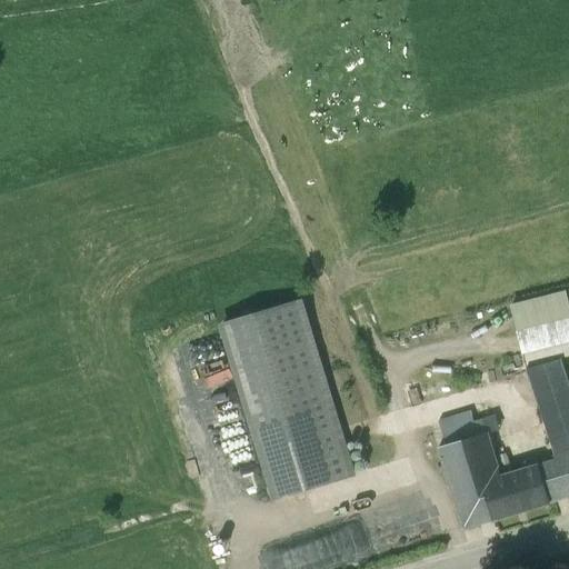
[(523,353),(568,340),(568,301),(566,289),(510,303),(522,353),(523,353)]
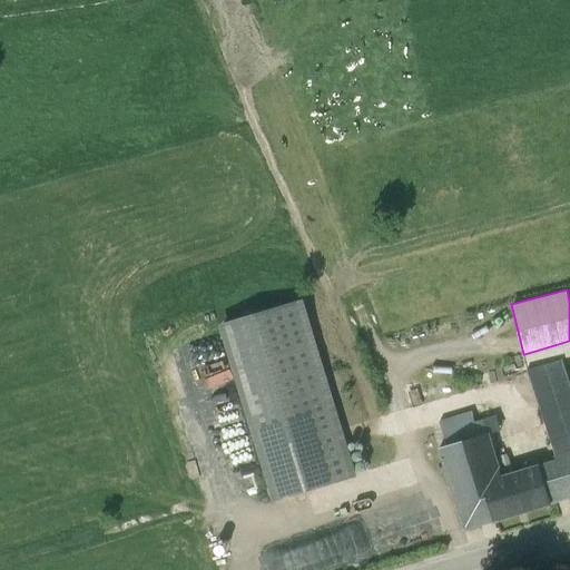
[(304,301),(220,326),(273,501),(356,477),(304,301)]
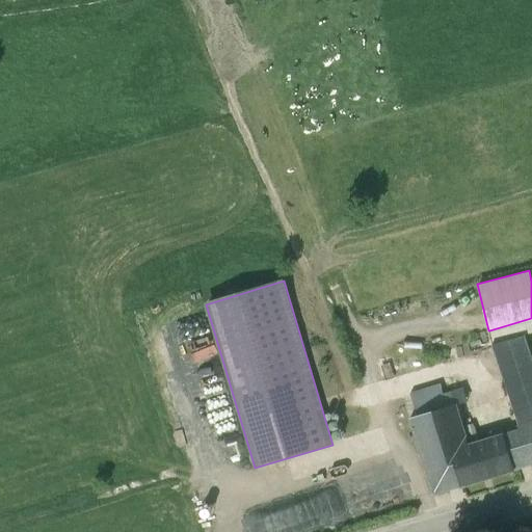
[(517,424),(531,418),(531,355),(531,354),(529,354),(524,335),(531,331),(531,318),(489,330),(498,365),(509,402),(508,403),(515,428),(519,427),(517,424)]
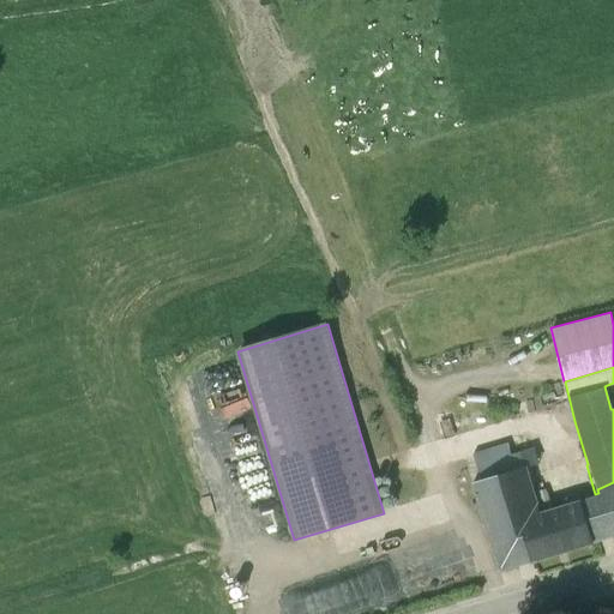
[(560,383),(551,385),(555,398),(564,396),(560,383)]
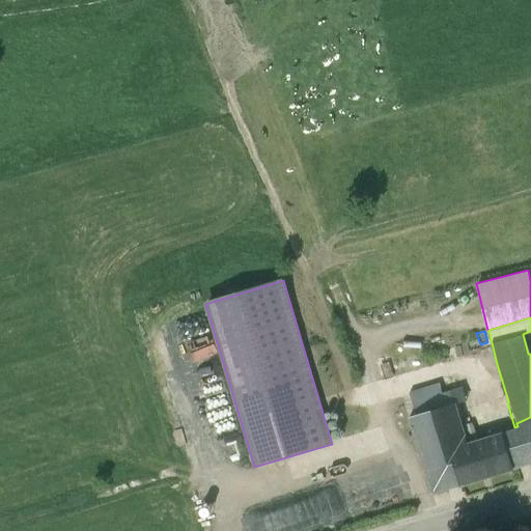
[(417,414),(455,402),(468,399),(464,386),(443,392),(440,383),(411,391),(417,414)]
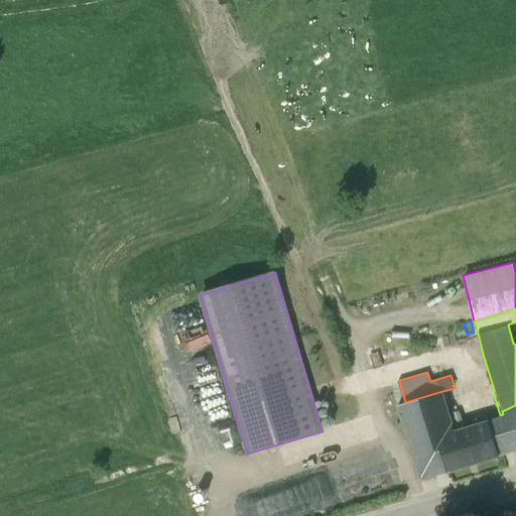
[(442,391),(405,402),(396,405),(419,480),(515,450),(515,405),(502,411),(503,414),(500,415),(488,418),(455,428),(442,391)]
